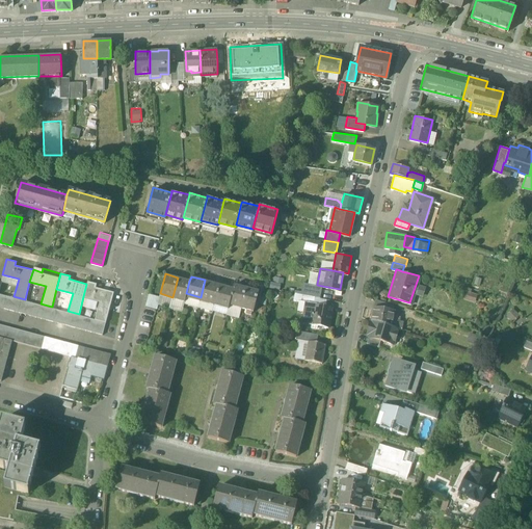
[(189,281),(178,278),(173,297),(184,300),(186,293),(189,281)]
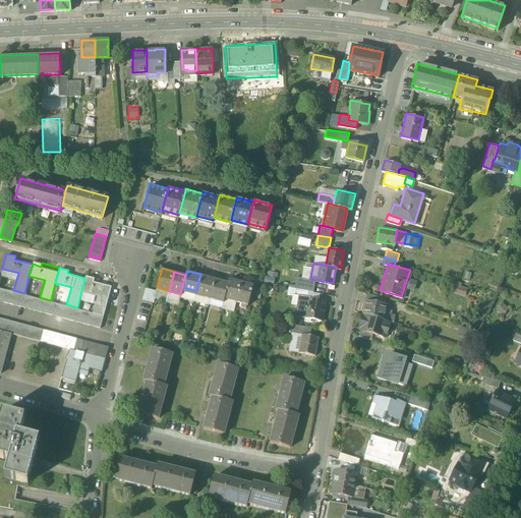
[(215,278),(200,274),(196,291),(210,295),(215,278)]
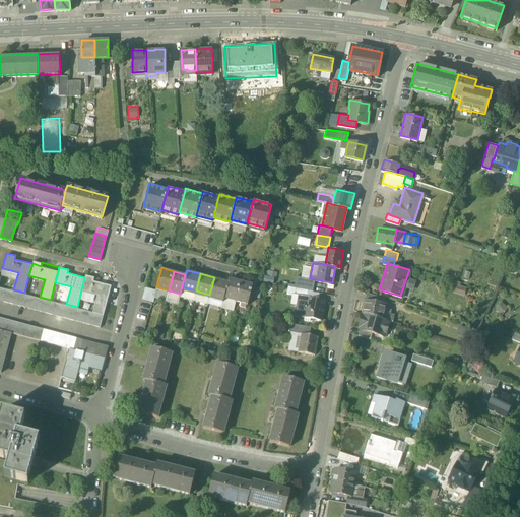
[(111,284),(93,279),(94,276),(85,274),(84,277),(81,289),(98,294),(92,311),(103,314),(111,284)]
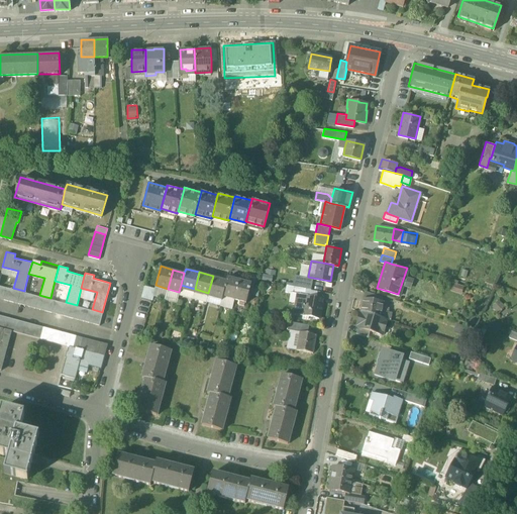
[(308,276),(300,275),(298,286),(306,287),(311,288),(313,278),(308,277),(308,276)]
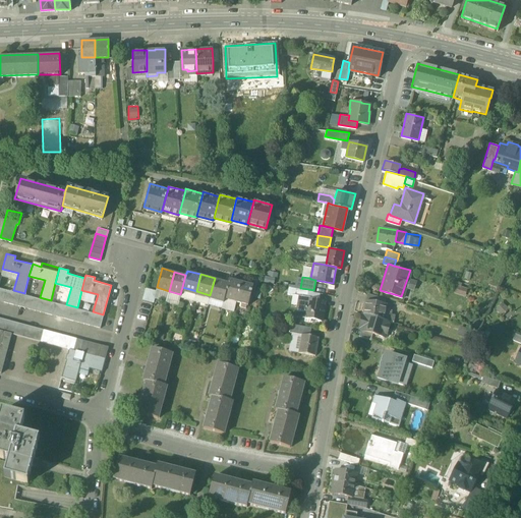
[(228,282),(215,278),(210,295),(224,298),(224,297),(228,282)]
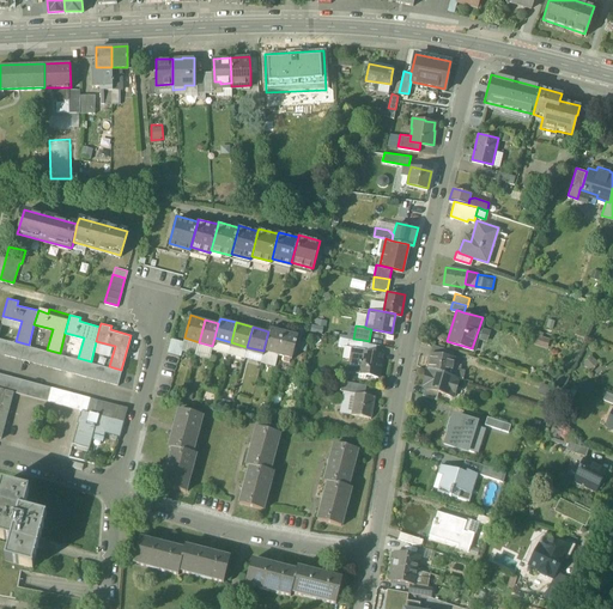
[(284,330),(269,327),(268,332),(263,349),(278,353),(284,330)]
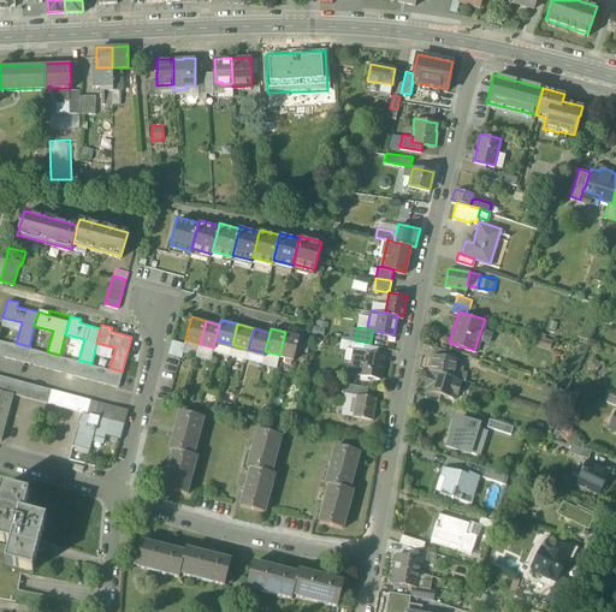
[(300,336),(285,332),(279,355),(294,358),(300,336)]
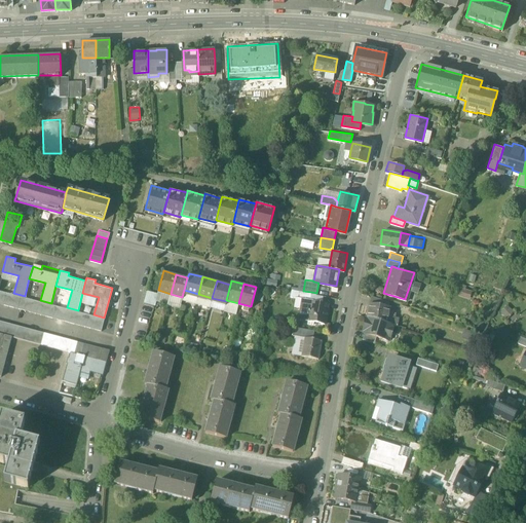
[(303,291),(292,288),(290,295),(303,298),(309,299),(309,298),(311,292),(303,291)]
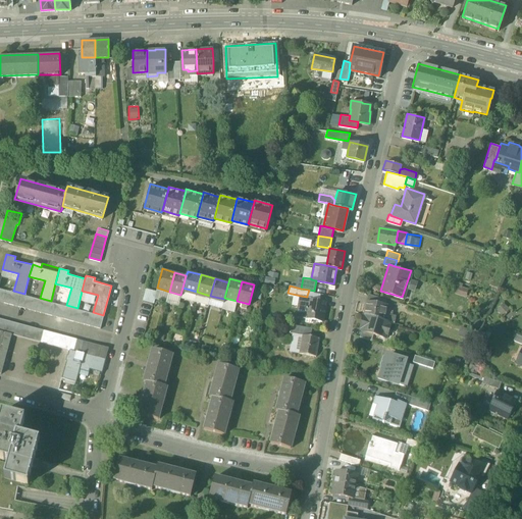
[(11,291),(5,289),(2,301),(8,302),(11,291)]
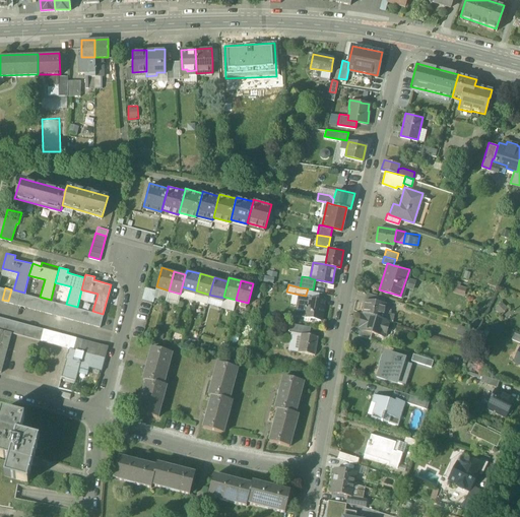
[(13,289),(11,289),(8,301),(29,307),(33,295),(24,293),(13,289)]
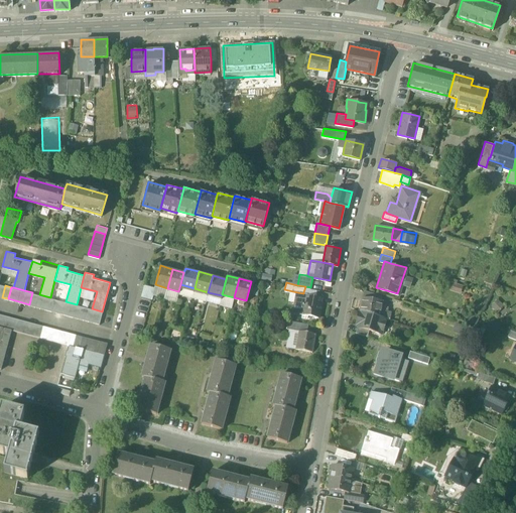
[(364,289),(363,296),(381,299),(381,294),(364,289)]
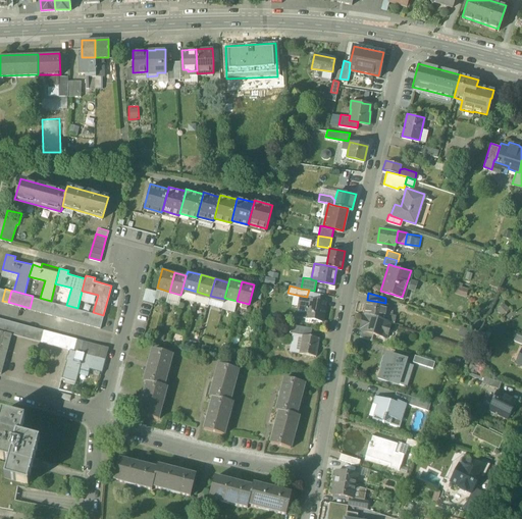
[(38,298),(33,296),(30,308),(35,309),(38,298)]
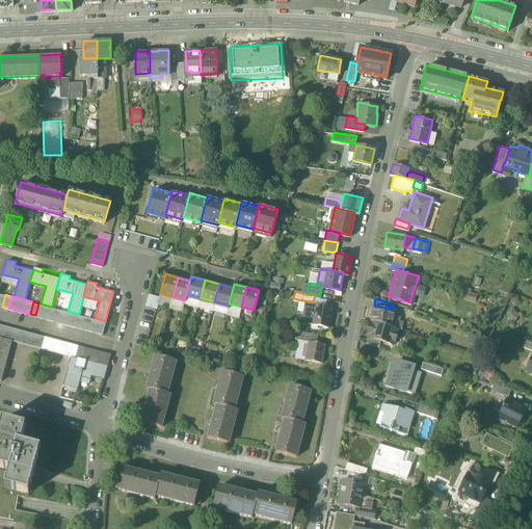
[(313,301),(313,302),(307,301),(303,322),(328,326),(331,306),(316,303),(316,302),(313,301)]
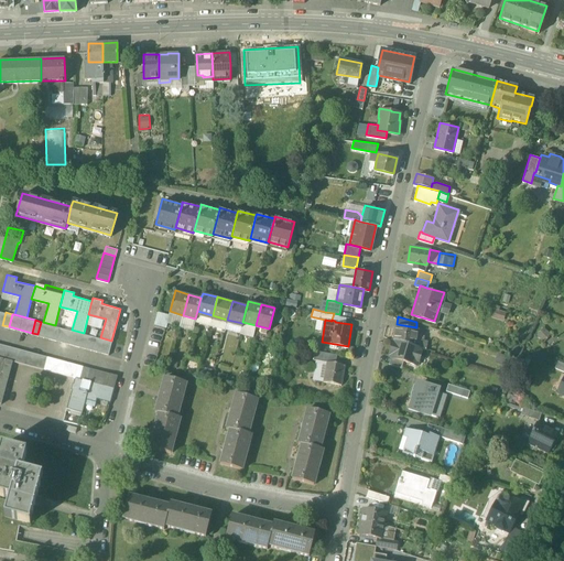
[(43,322),(41,322),(38,334),(62,341),(65,328),(55,325),(43,322)]
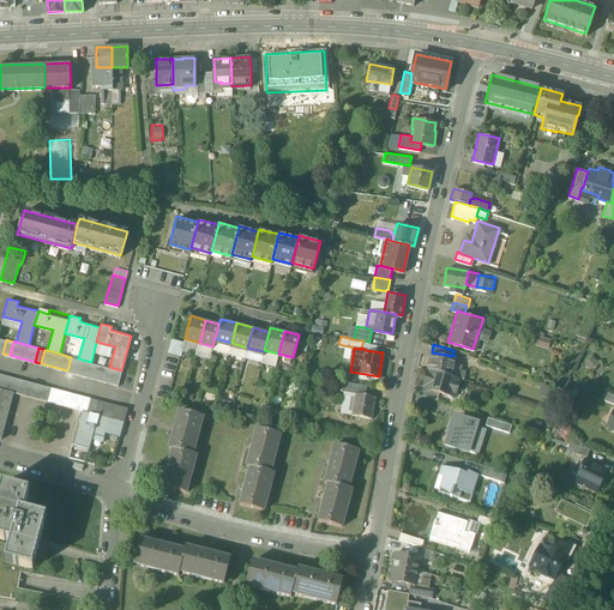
[(432,352),(431,352),(428,368),(451,375),(455,356),(453,356),(432,352)]
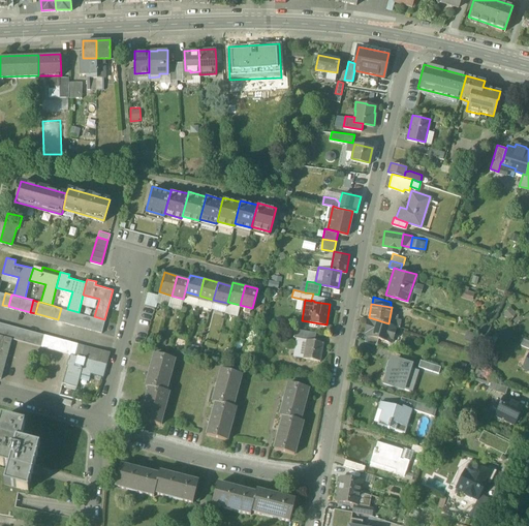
[(510,304),(503,312),(510,318),(518,311),(510,304)]
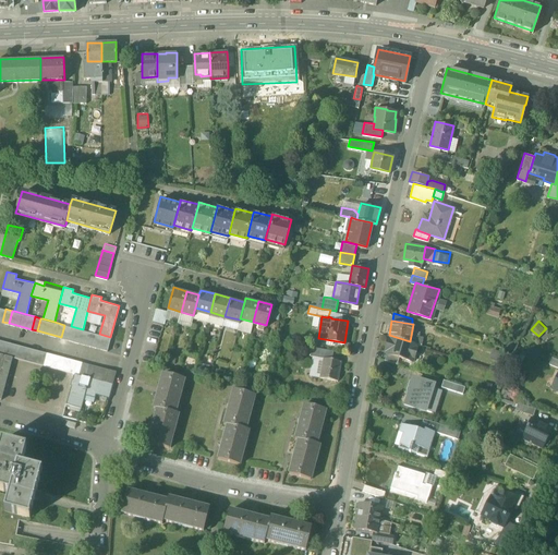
[(70,326),(64,325),(61,337),(67,339),(70,326)]
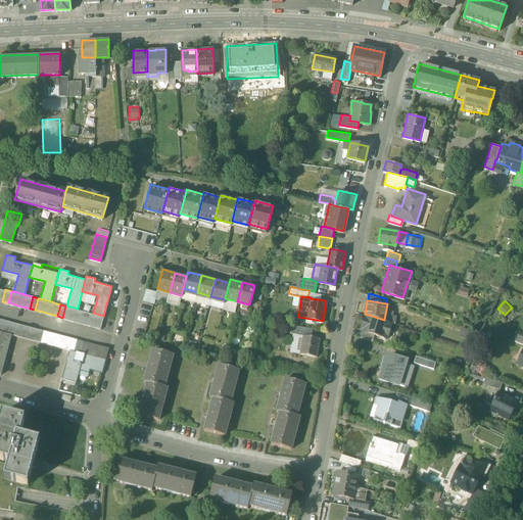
[(66,305),(65,305),(62,318),(84,323),(87,312),(78,309),(66,305)]
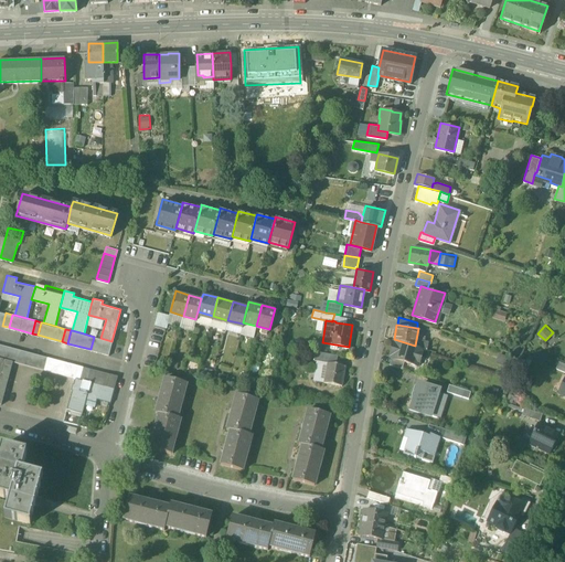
[(94,337),(91,349),(97,351),(100,338),(94,337)]
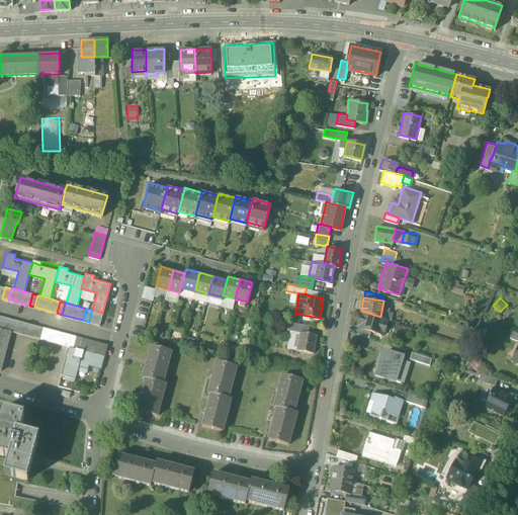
[(102,313),(92,310),(89,322),(99,325),(102,313)]
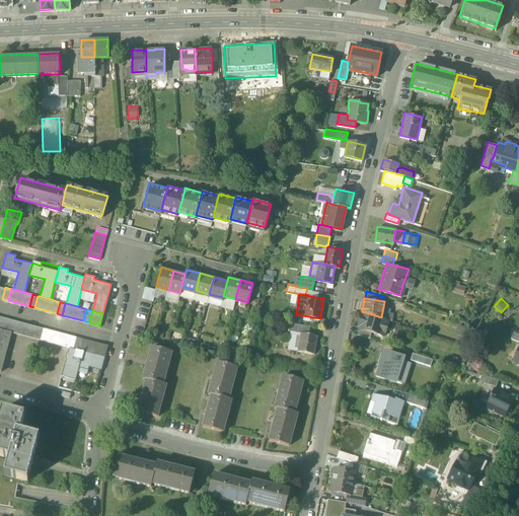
[(381,317),(362,311),(359,323),(360,323),(359,326),(371,330),(383,335),(388,319),(381,317)]
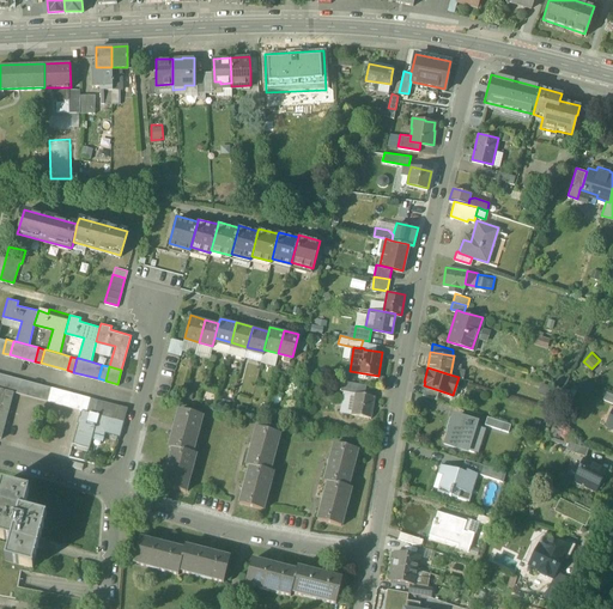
[(52,385),(0,371),(0,387),(14,390),(14,391),(47,400),(52,385)]
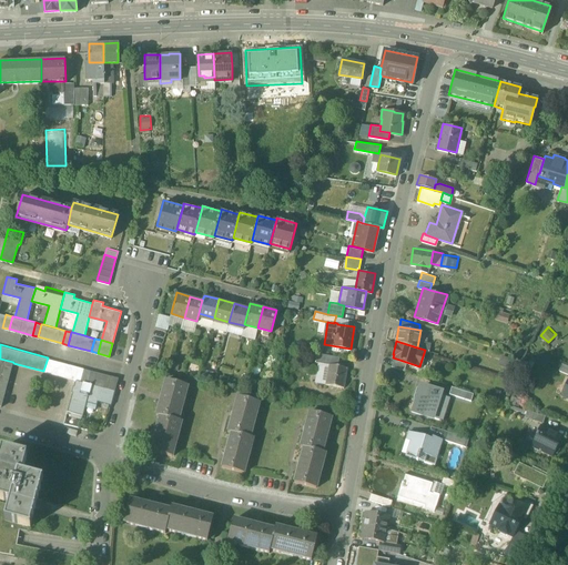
[(340,355),(317,352),(316,361),(325,362),(330,363),(337,364),(340,355)]
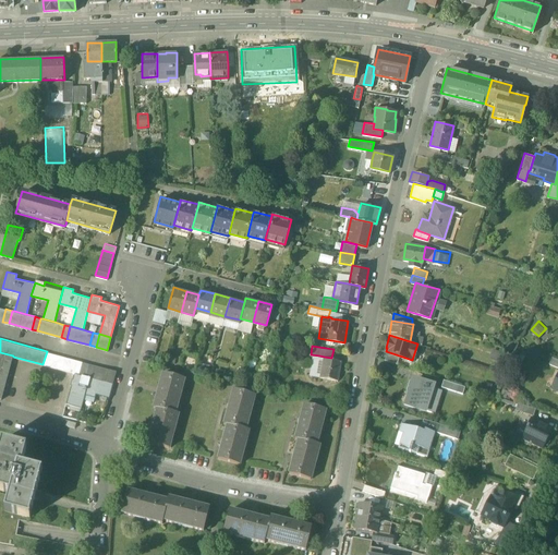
[(82,361),(47,351),(43,364),(74,372),(79,374),(82,361)]
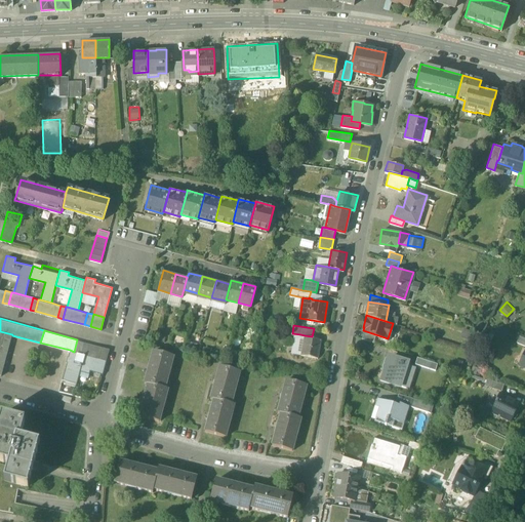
[(0,373),(1,374),(12,335),(12,334),(0,331),(0,373)]
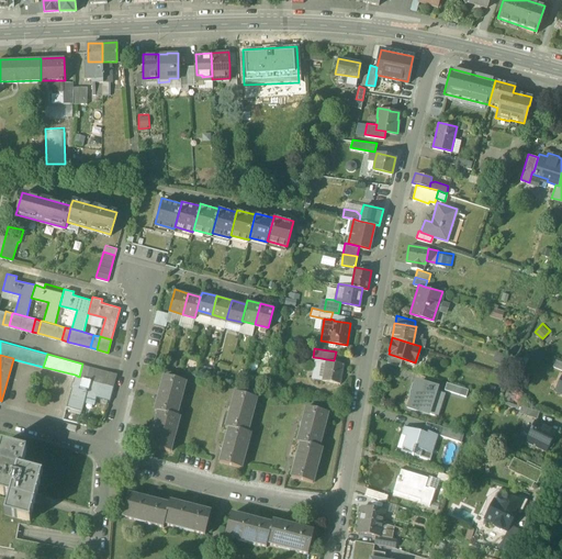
[(402,358),(390,355),(388,361),(400,365),(402,358)]
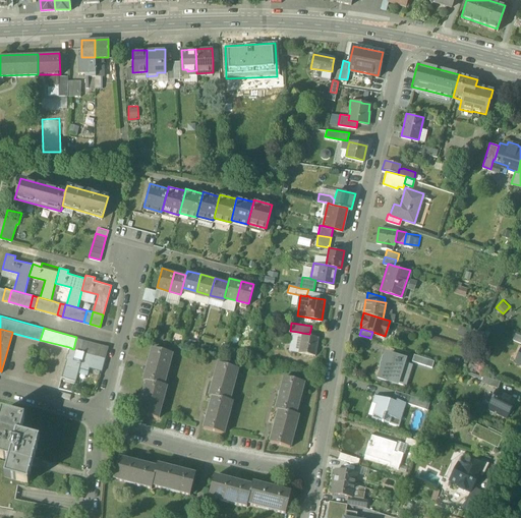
[(520,334),(515,332),(512,339),(520,342),(520,334)]
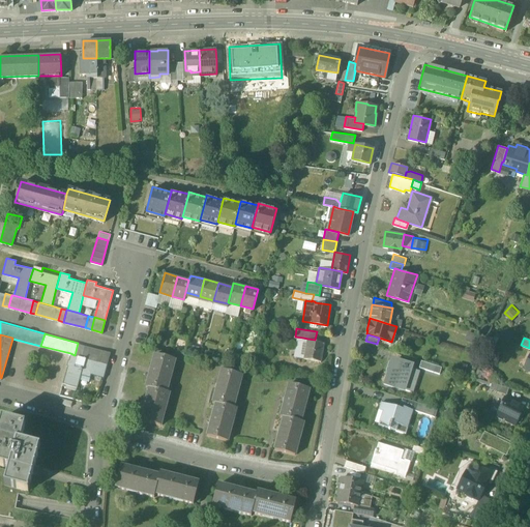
[(315,340),(307,339),(306,346),(304,357),(320,360),(323,342),(315,340)]
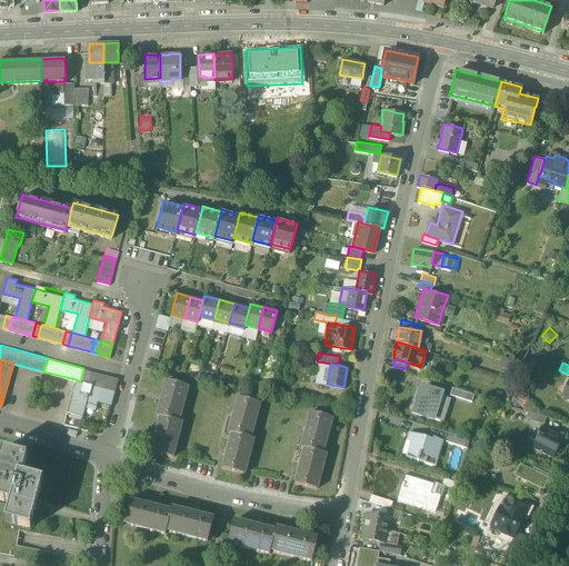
[(90,370),(83,368),(80,381),(87,383),(90,370)]
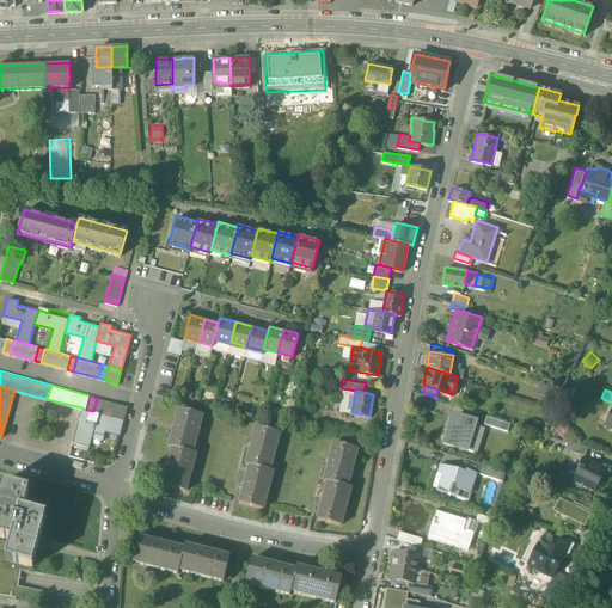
[(104,399),(97,398),(93,411),(101,413),(104,399)]
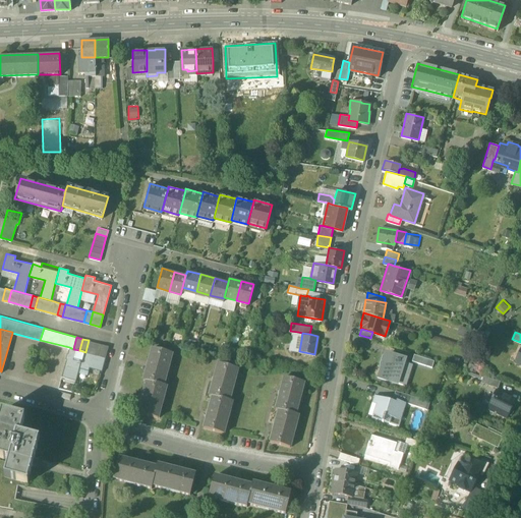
[(101,343),(89,340),(85,352),(97,355),(101,343)]
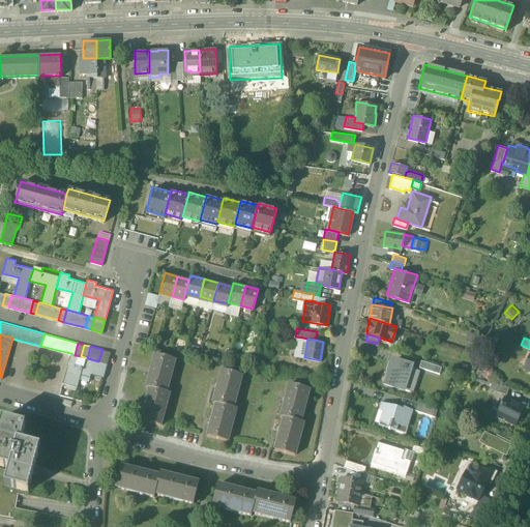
[(110,351),(102,349),(98,361),(107,363),(110,351)]
